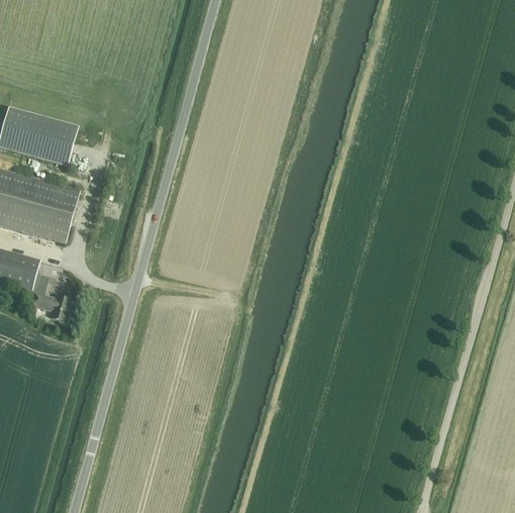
[(77,125),(7,107),(0,133),(0,147),(66,166),(77,125)]
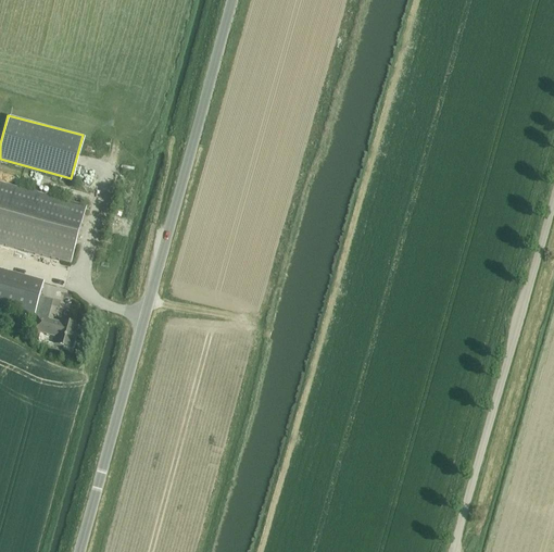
[(89,136),(88,146),(106,147),(106,136),(89,136)]
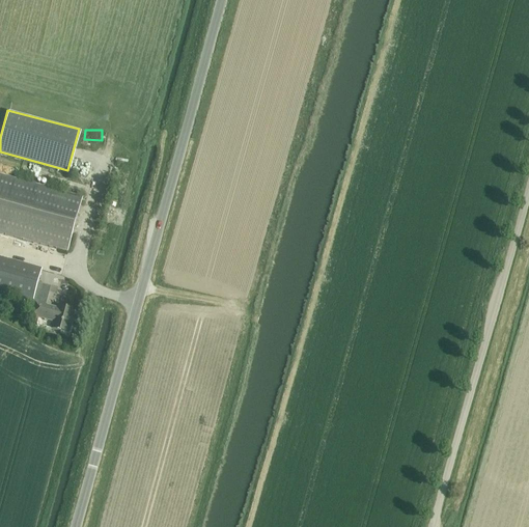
[(0,230),(65,248),(80,195),(0,172),(0,230)]
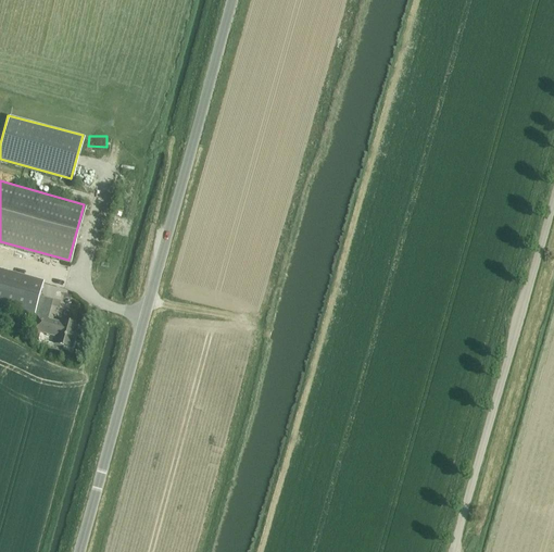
[(0,304),(33,313),(41,279),(0,268),(0,304)]
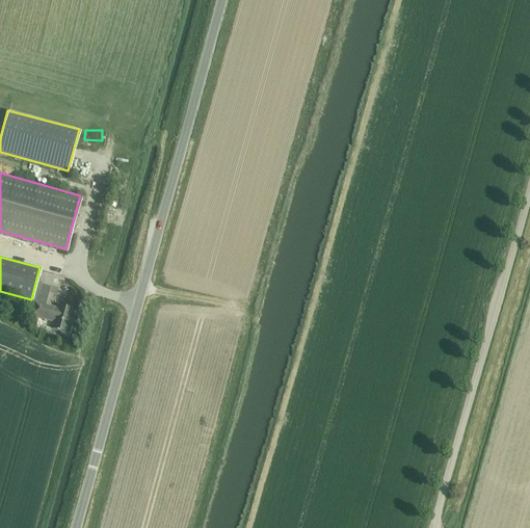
[(38,315),(44,317),(45,315),(52,317),(50,326),(67,331),(73,309),(61,306),(61,308),(47,304),(46,308),(42,306),(38,315)]
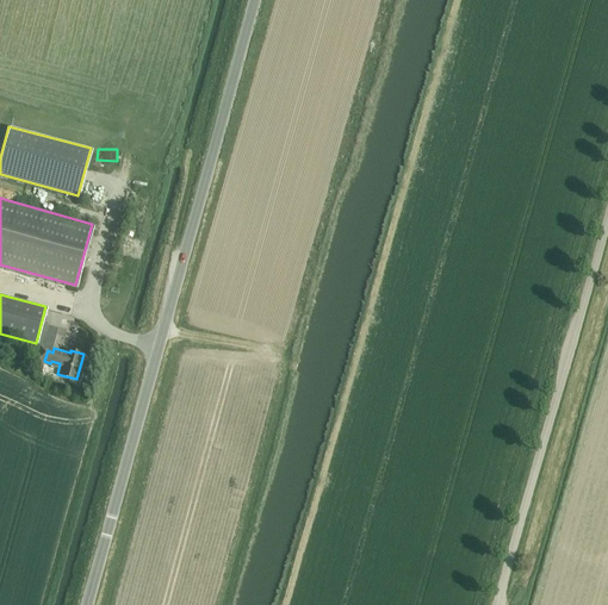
All buildings are outlined.
